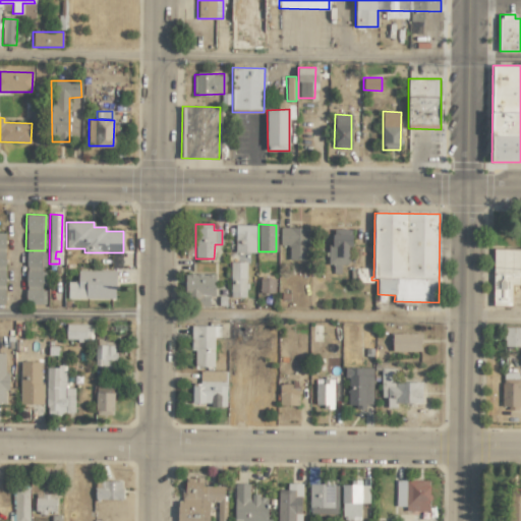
[(255,252),(255,225),(235,225),(235,252),(255,252)]
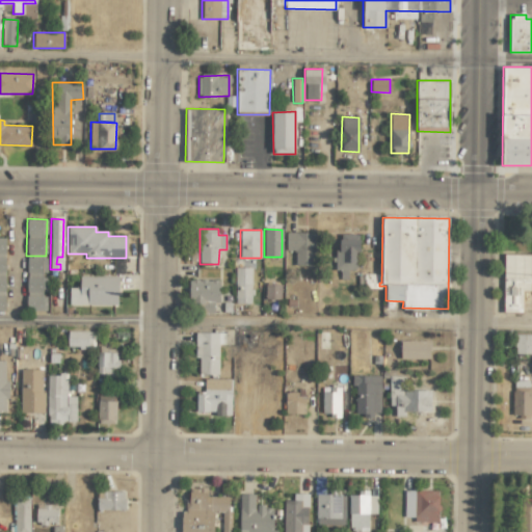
[(314,266),(314,232),(286,232),(286,250),(295,250),(295,265),(314,266)]
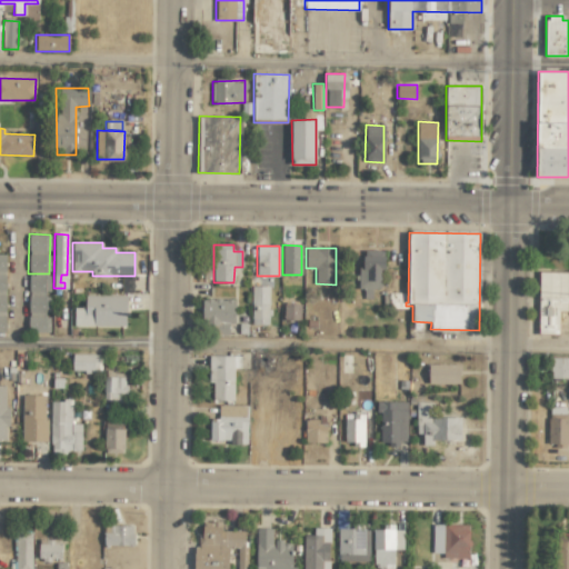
[(358,267),(359,289),(363,289),(363,299),(372,299),(371,289),(381,289),(381,269),(385,269),(385,250),(362,250),(363,267),(358,267)]
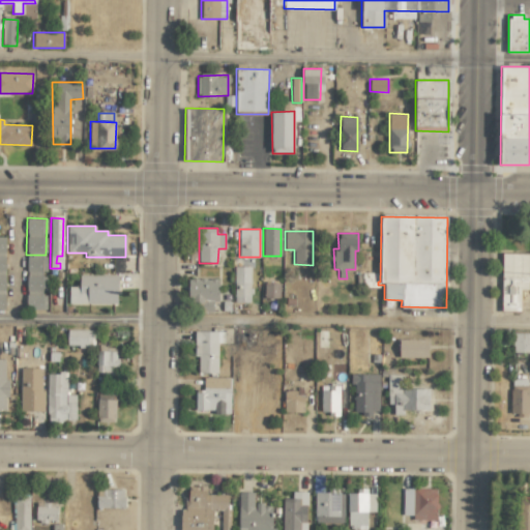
[(26,308),(45,310),(45,290),(47,290),(47,273),(46,273),(47,257),(27,256),(26,308)]
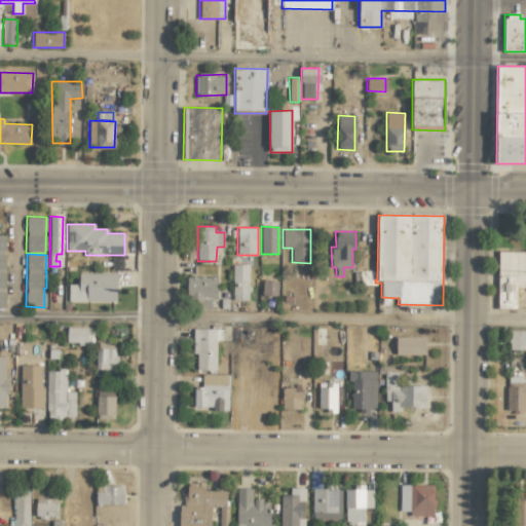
[(525,254),(499,254),(499,309),(519,309),(519,289),(525,289),(525,254)]
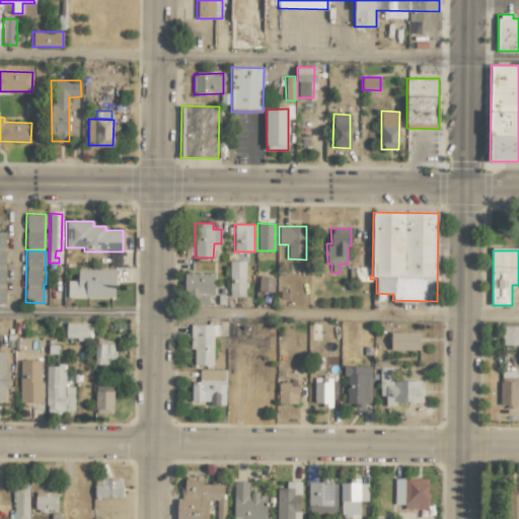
[(244,262),(229,262),(229,296),(245,296),(244,262)]
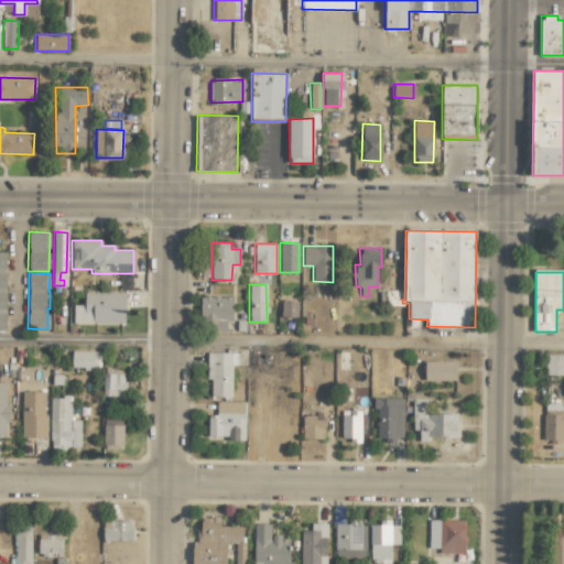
[(74,304),(74,324),(125,324),(125,293),(84,292),(84,304),(74,304)]
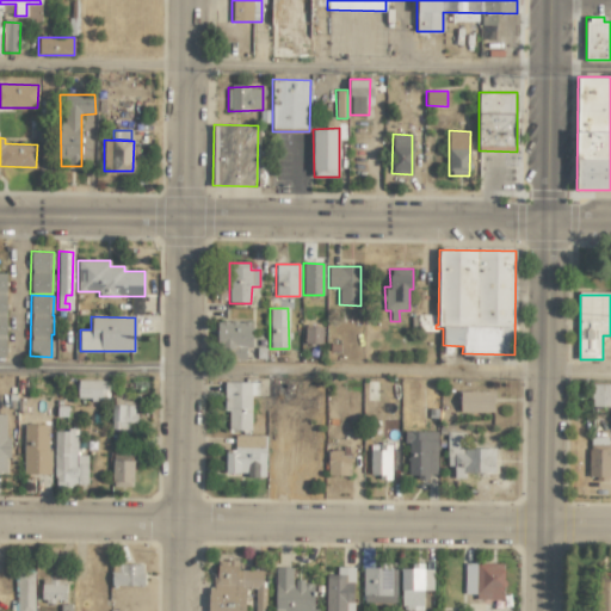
[(252,347),(252,321),(216,321),(217,352),(238,351),(238,356),(245,356),(245,347),(252,347)]
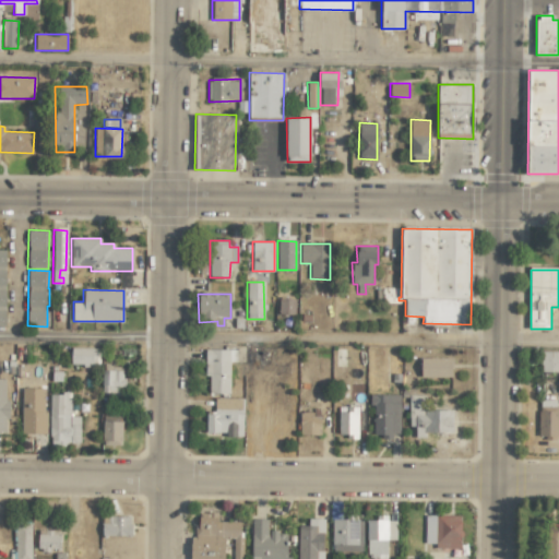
[(295,314),(295,299),(278,298),(278,314),(295,314)]
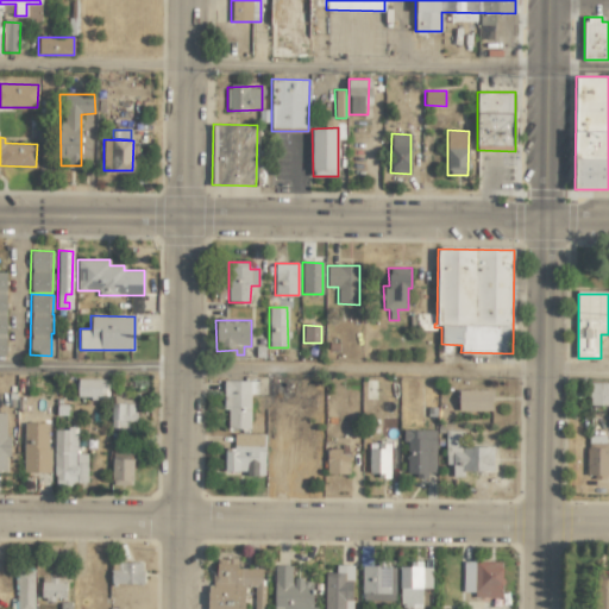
[(76,397),(107,397),(108,380),(77,378),(76,397)]
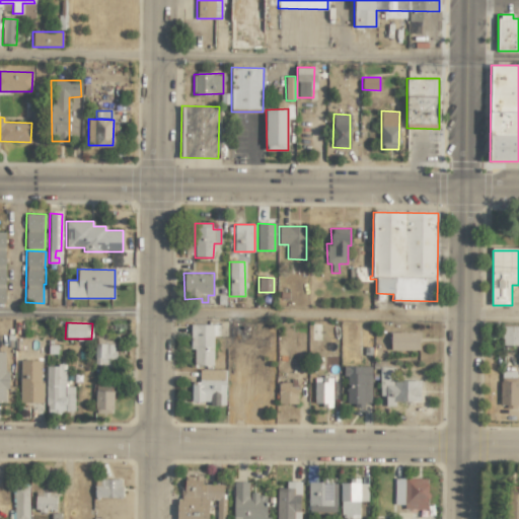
[(518,325),(503,326),(503,346),(518,345),(518,325)]
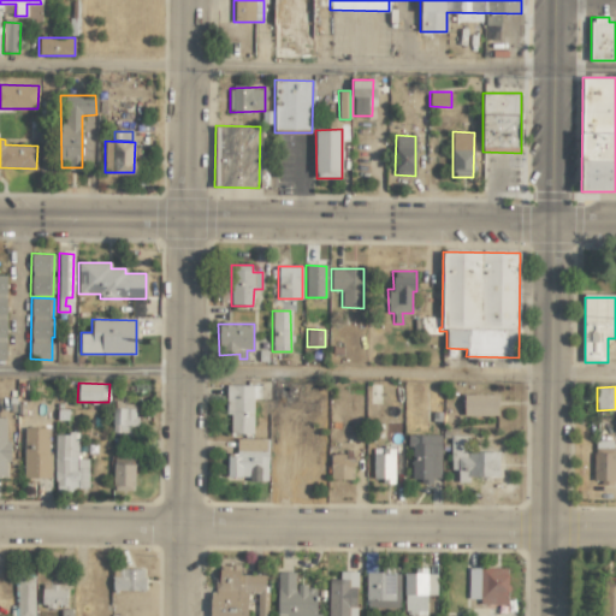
[(463,395),(463,415),(498,415),(498,394),(463,395)]
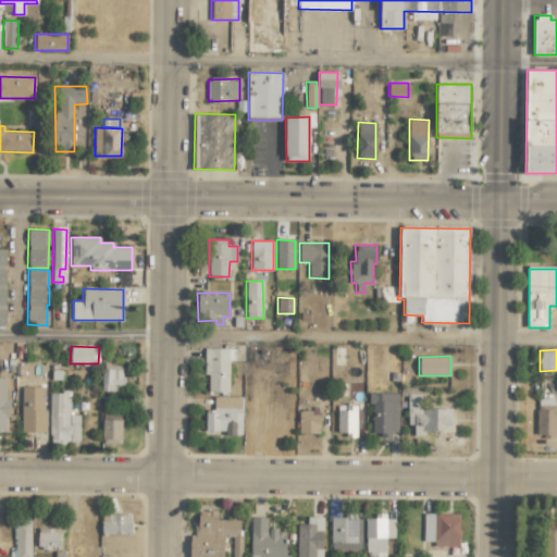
[(101,393),(122,393),(123,364),(101,364),(101,393)]
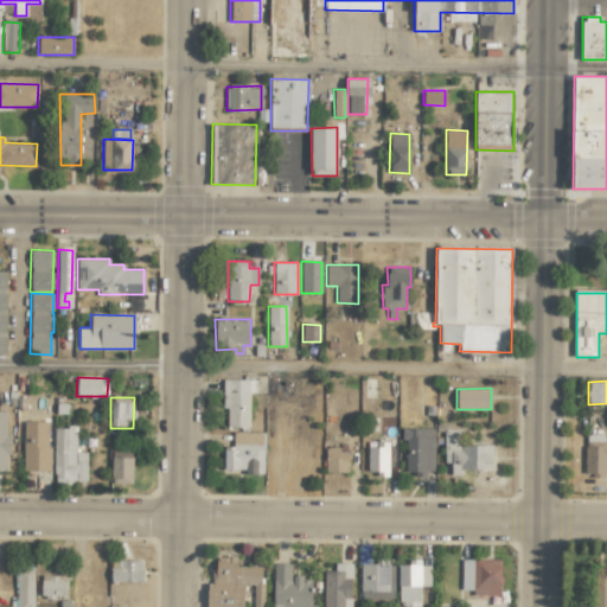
[(49,421),(24,421),(23,471),(49,471),(49,421)]
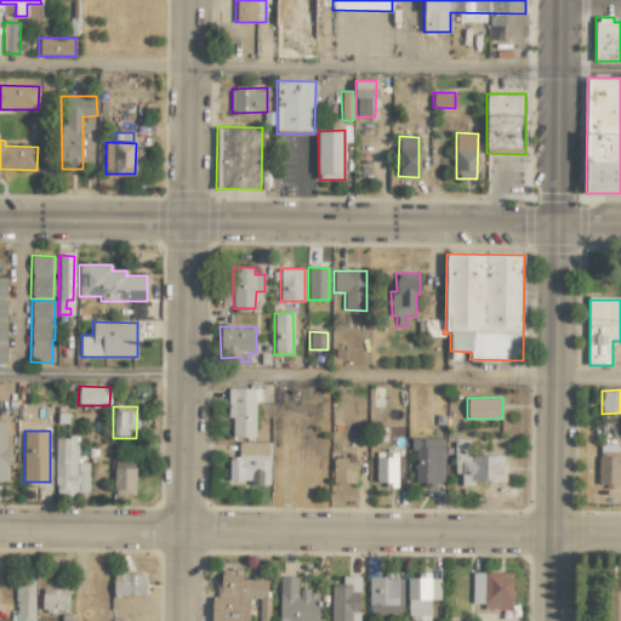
[(79,438),(56,437),(55,494),(89,495),(89,462),(78,462),(79,438)]
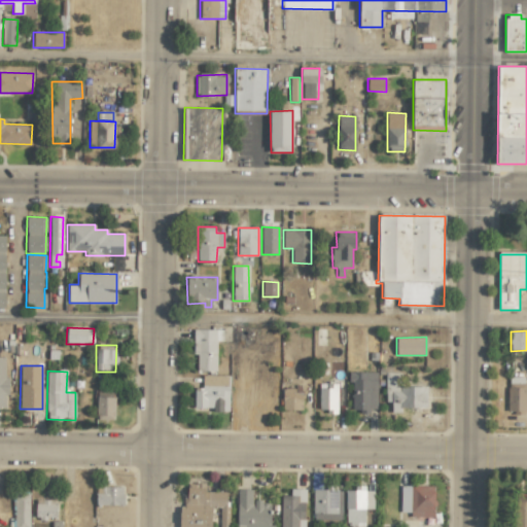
[(351,412),(376,412),(377,372),(349,372),(348,381),(352,381),(351,412)]
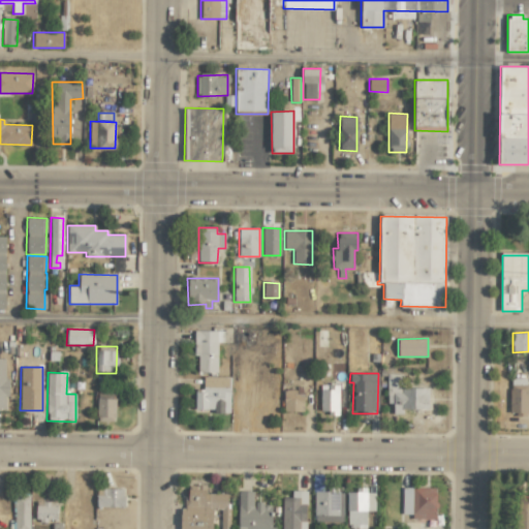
[(428,410),(428,389),(402,387),(402,374),(386,374),(386,403),(393,403),(393,413),(403,414),(403,409),(428,410)]
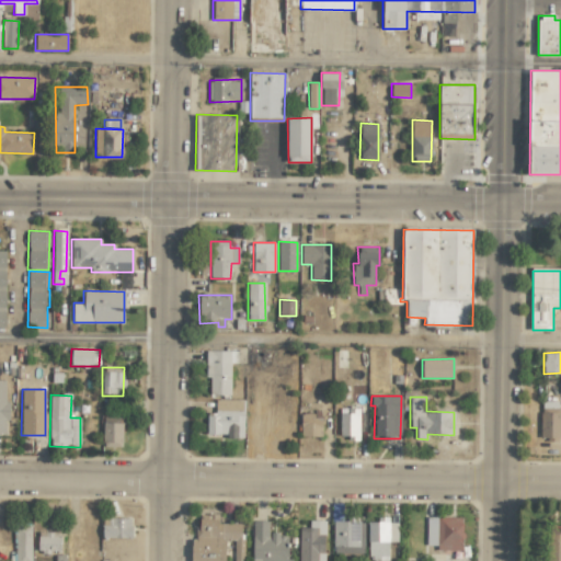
[(243,400),(216,400),(216,413),(207,413),(207,434),(227,435),(227,438),(242,438),(243,400)]
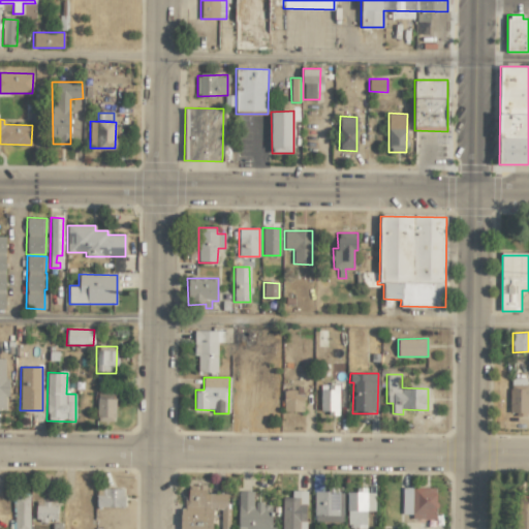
[(511,387),(526,387),(526,379),(511,379),(511,387)]
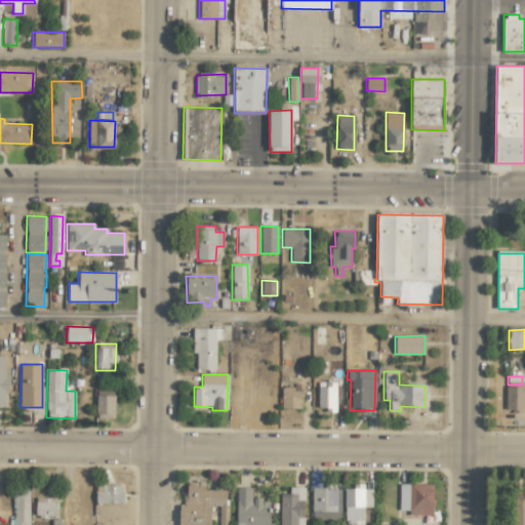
[(317,410),(335,410),(336,382),(318,382),(317,410)]
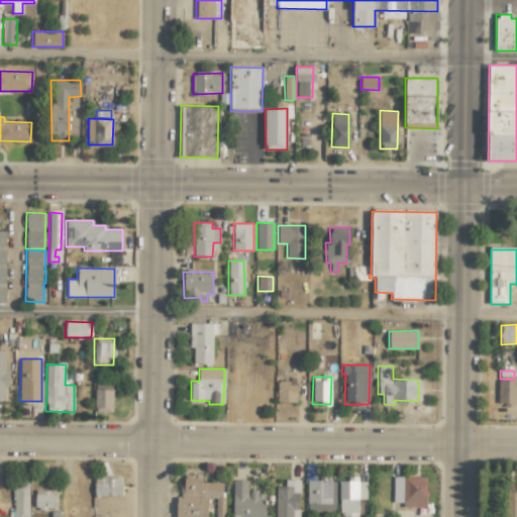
[(516,381),(498,380),(497,405),(516,406),(516,381)]
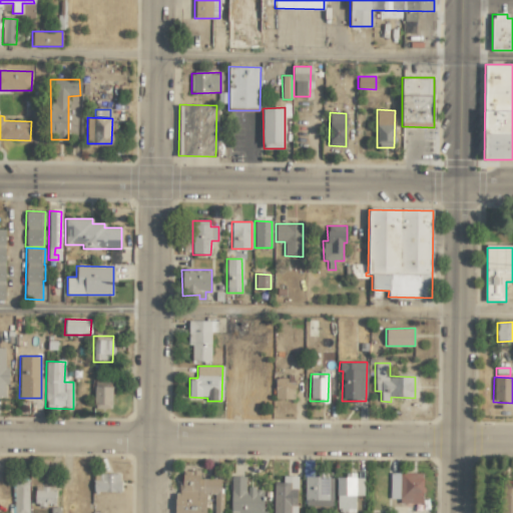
[(294,400),(295,380),(275,380),(275,399),(294,400)]
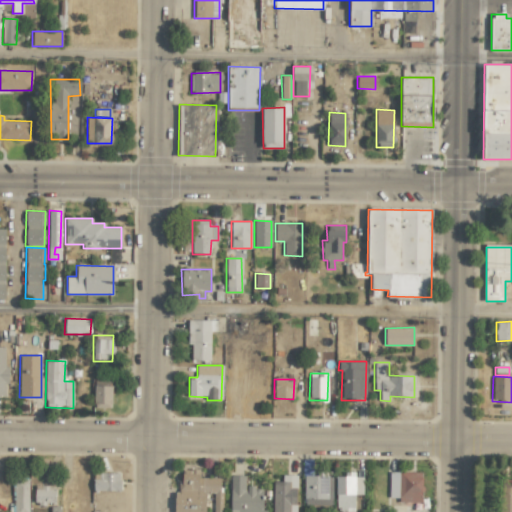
[(111,381),(94,381),(93,407),(111,408),(111,381)]
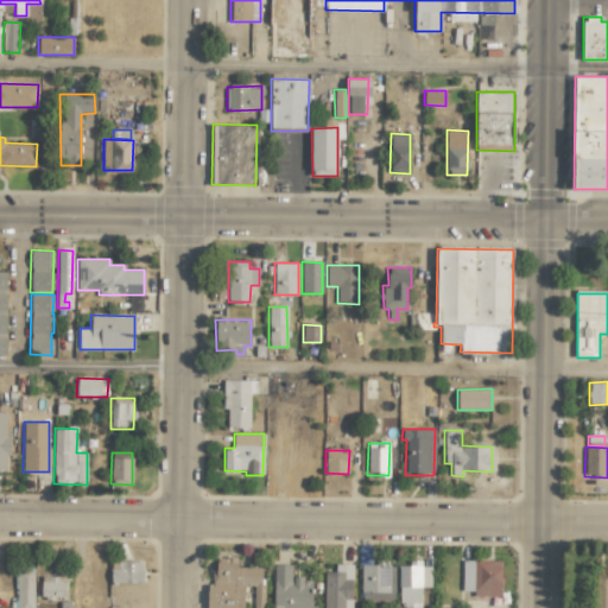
[(263,607),(264,568),(236,567),(236,557),(211,557),(209,607),(242,607),(244,586),(253,587),(252,607),(263,607)]
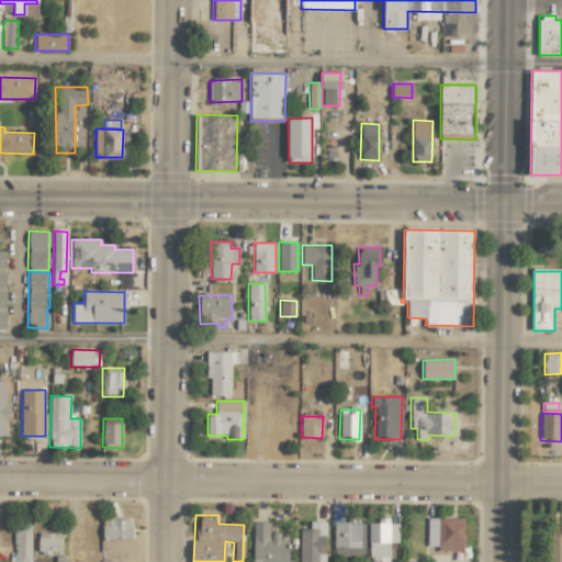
[(132,538),(132,518),(109,518),(110,526),(102,526),(102,539),(132,538)]
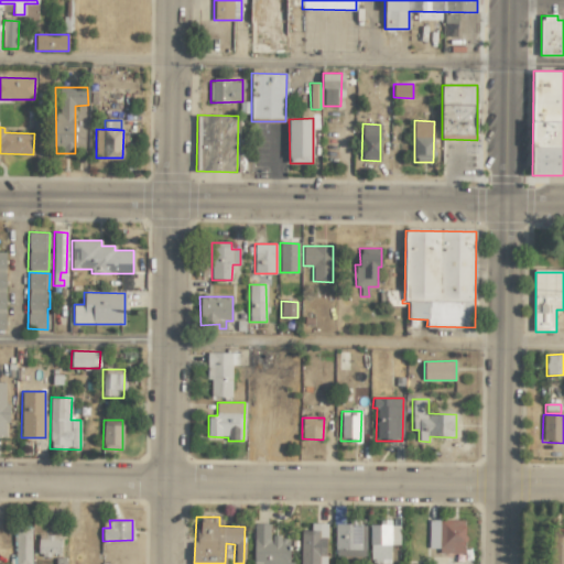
[(429,552),(465,552),(465,520),(429,520),(429,552)]
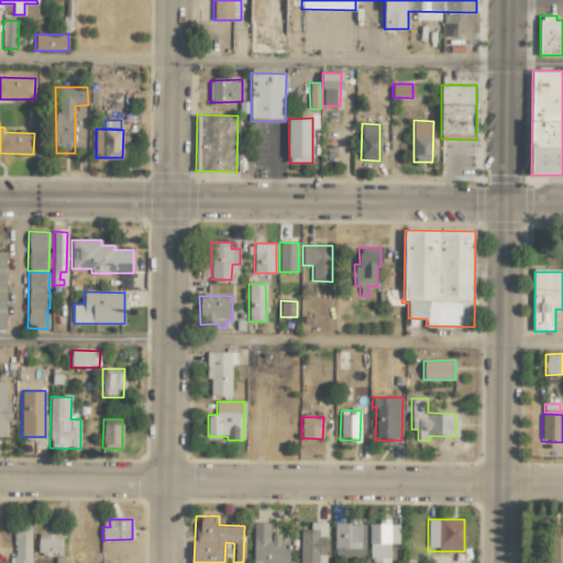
[(398,521),(378,521),(378,523),(368,523),(370,562),(389,562),(389,544),(398,544),(398,521)]
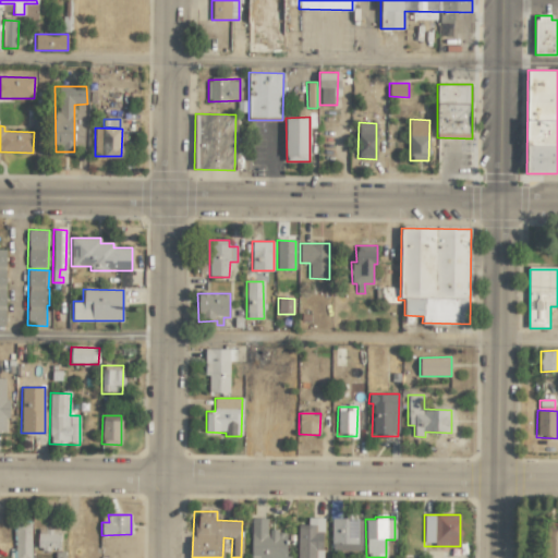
[(250,557),(290,557),(291,556),(286,556),(287,532),(267,531),(267,519),(252,518),(250,557)]
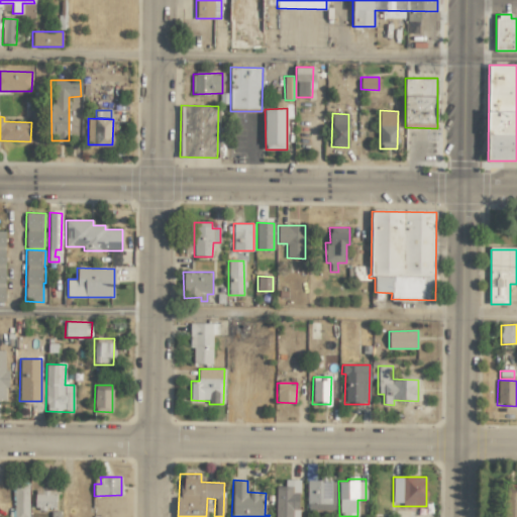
[(299,516),(299,480),(285,480),(285,486),(275,486),(275,516),(299,516)]
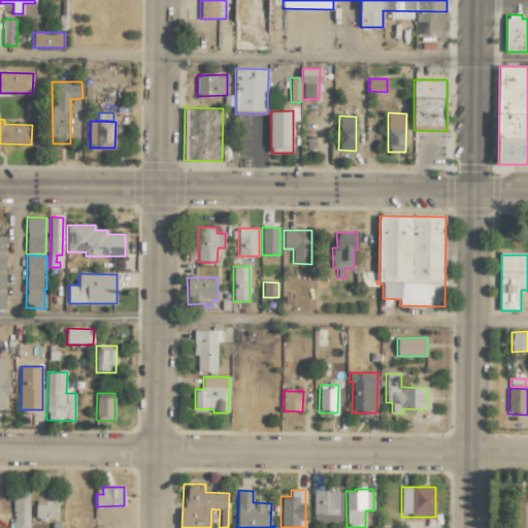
[(342,491),(314,490),(312,521),(342,522),(342,491)]
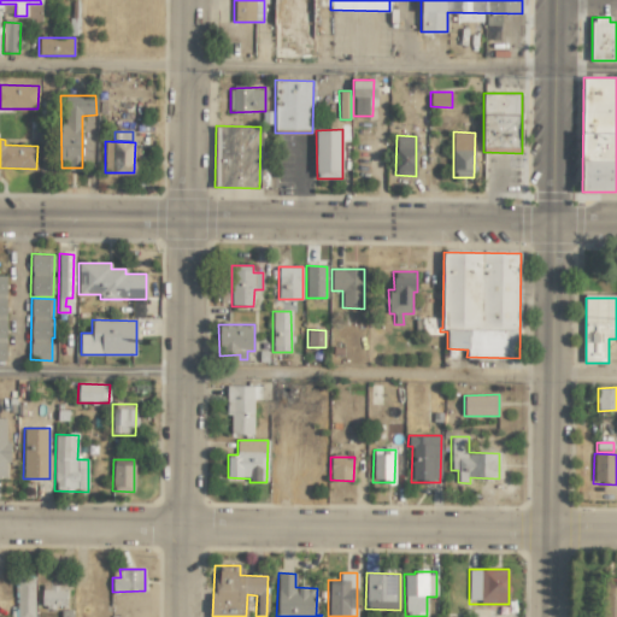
[(34,616),(34,576),(15,576),(15,616),(34,616)]
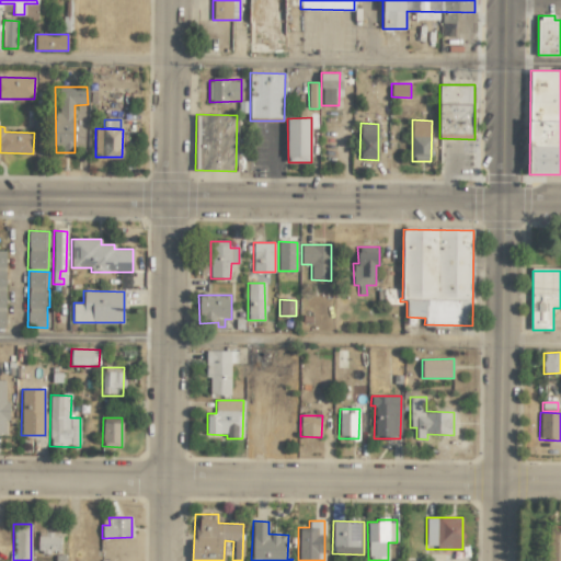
[(560,560),(560,528),(549,528),(548,560),(560,560)]
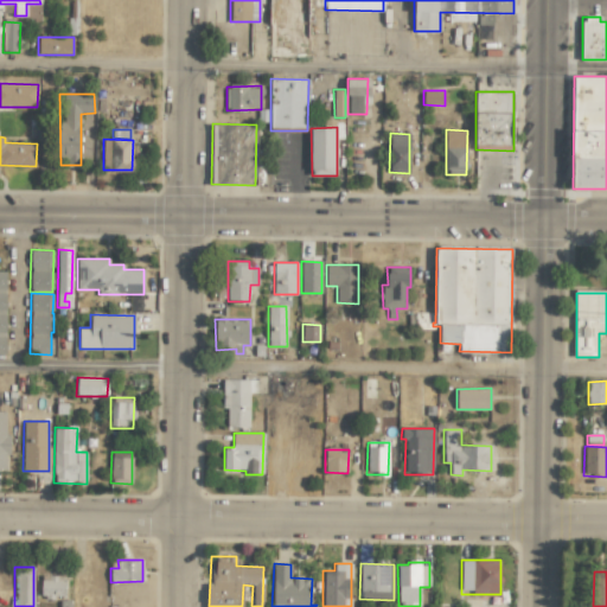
[(64,598),(65,576),(42,575),(40,598),(64,598)]
